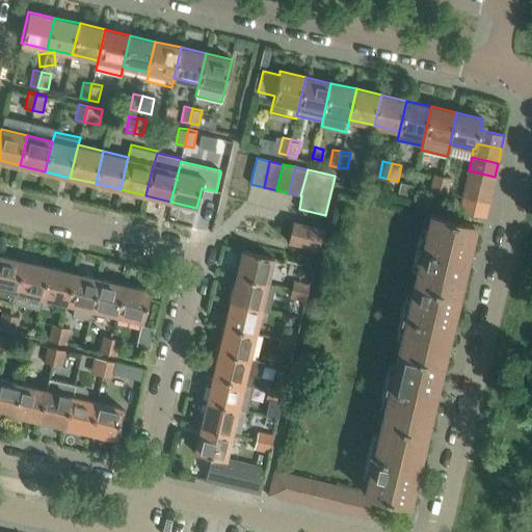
[(491,190),(495,177),(469,170),(466,184),(491,190)]
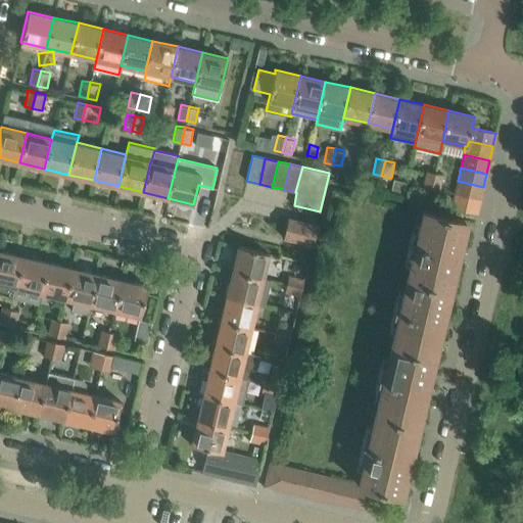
[(430,188),(434,172),(426,170),(423,187),(430,188)]
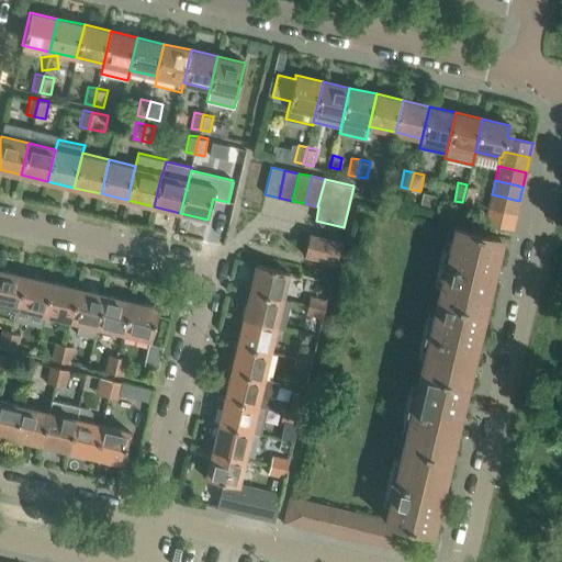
[(476,187),(467,184),(462,202),(472,204),(476,187)]
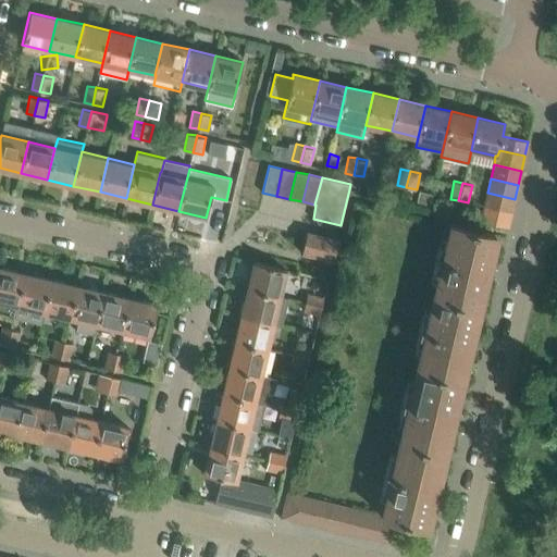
[(511,213),(515,199),(487,193),(483,207),(511,213)]
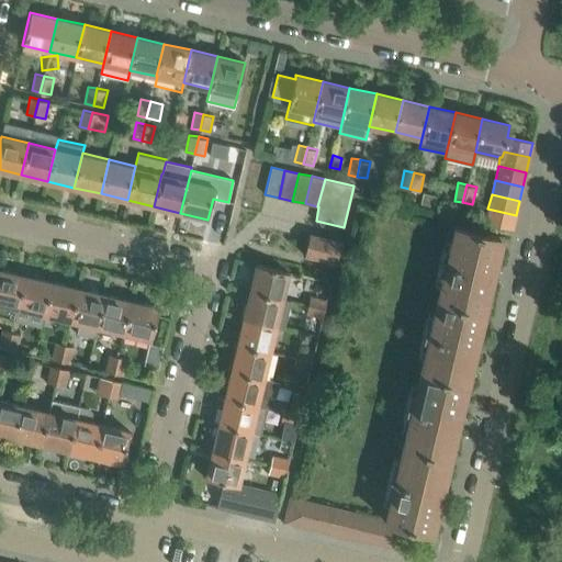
[(513,229),(516,215),(487,209),(484,223),(513,229)]
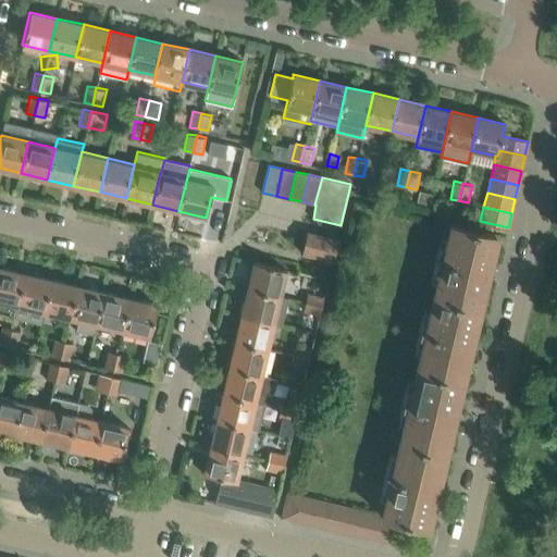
[(478,307),(484,279),(486,279),(486,276),(485,275),(486,268),(489,269),(490,267),(487,265),(494,235),(448,224),(445,237),(443,236),(432,282),(434,283),(431,296),(478,307)]
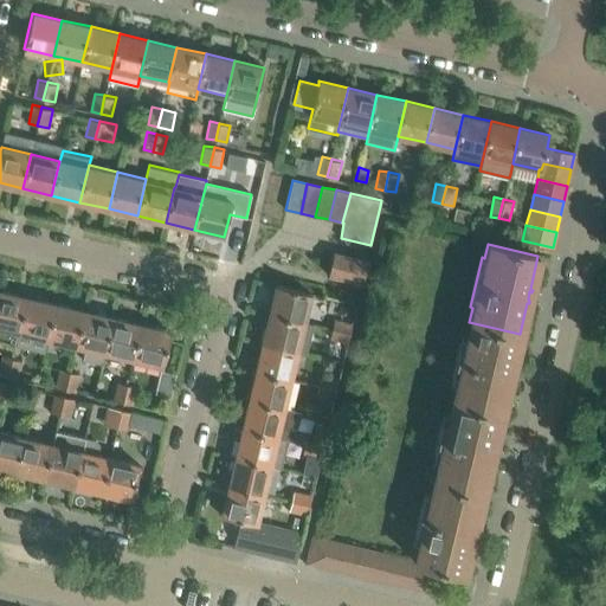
[(361,283),(367,260),(334,252),(328,275),(361,283)]
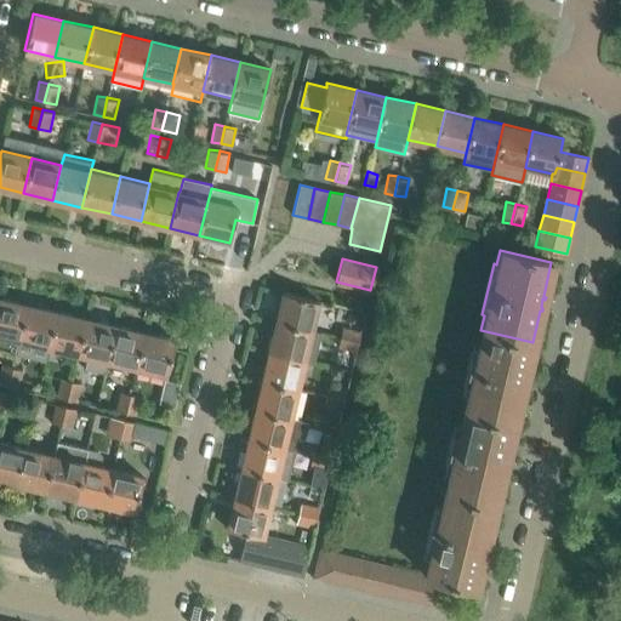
[(320,301),(283,292),(275,322),(313,331),(320,301)]
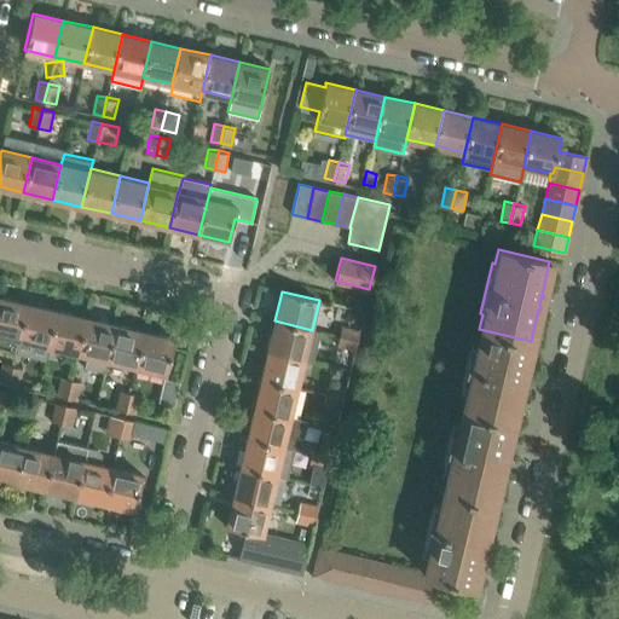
[(18,339),(27,304),(0,296),(0,346),(17,351),(19,339),(18,339)]
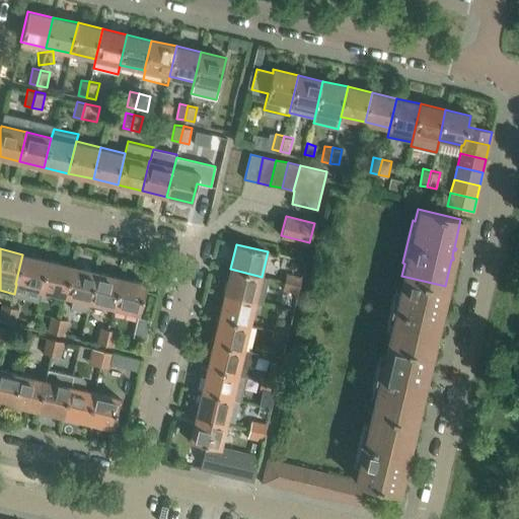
[(41,290),(47,261),(22,254),(15,284),(16,284),(41,290)]
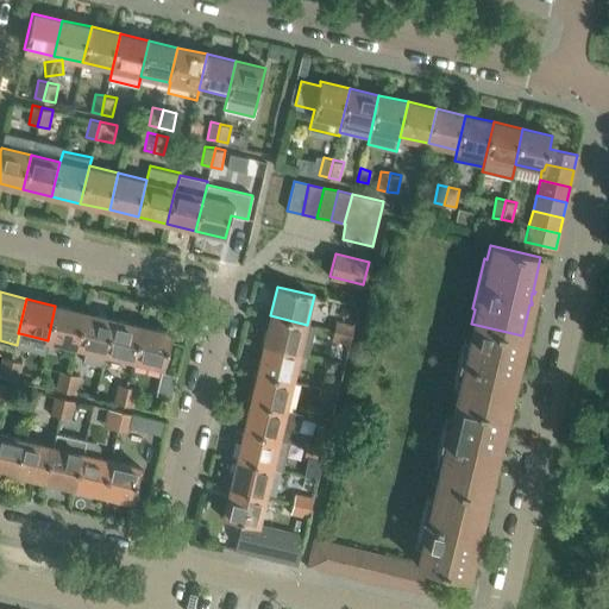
[(76,347),(85,312),(55,306),(48,340),(76,347)]
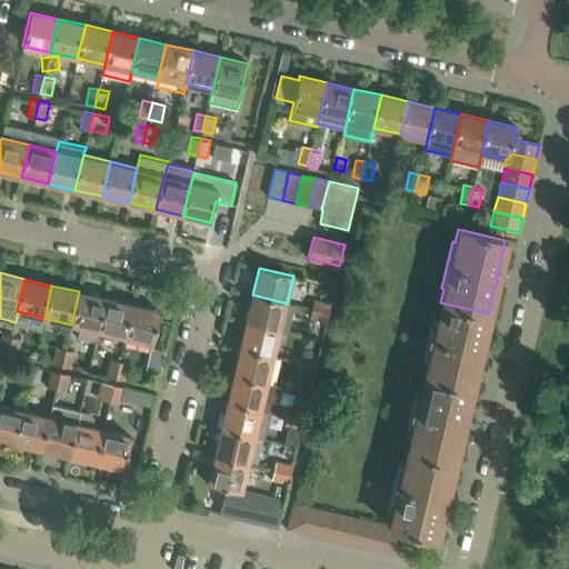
[(79,291),(71,325),(79,326),(77,338),(96,342),(98,330),(106,298),(79,291)]
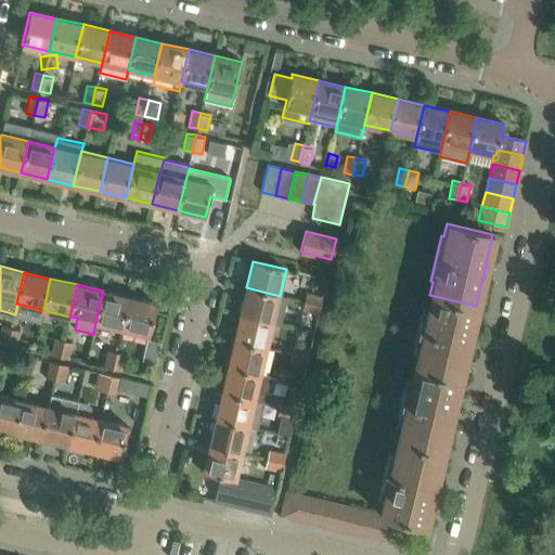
[(246,287),(240,314),(273,322),(281,324),(287,297),(280,296),(246,287)]
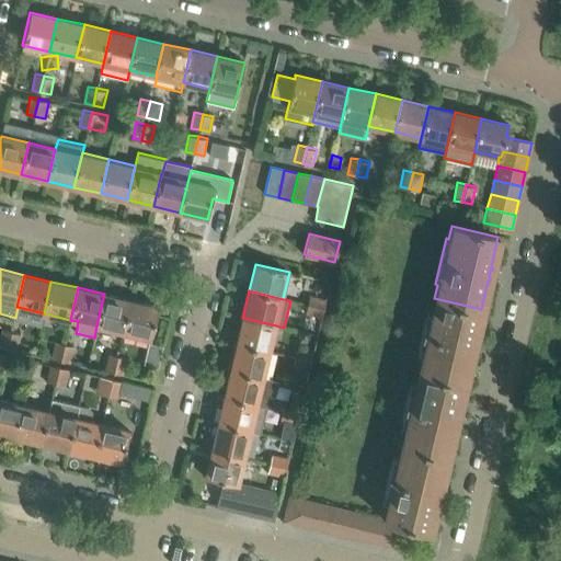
[(124,332),(130,300),(104,294),(96,325),(124,332)]
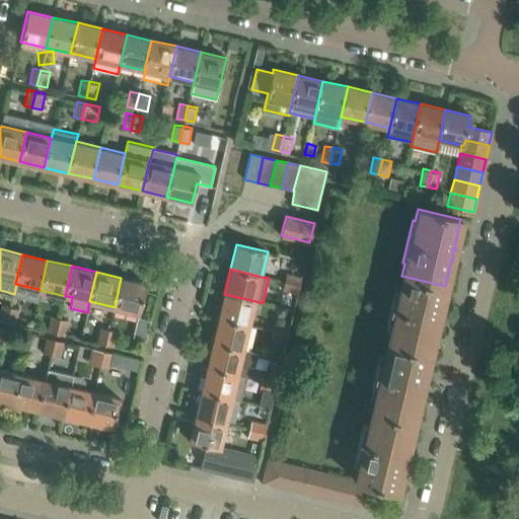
[(300,286),(302,276),(287,272),(284,282),(300,286)]
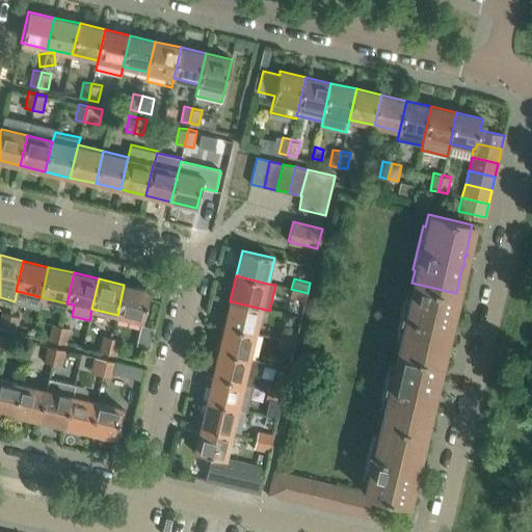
[(449,323),(456,293),(411,283),(408,295),(406,294),(396,339),(398,340),(395,352),(440,363),(446,335),(448,336),(449,333),(447,333),(449,325),(451,325),(451,323),(449,323)]
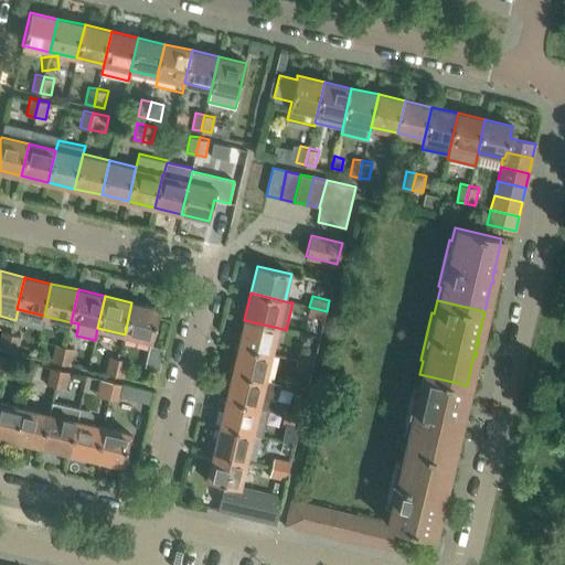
[(151,341),(159,309),(131,302),(125,334),(151,341)]
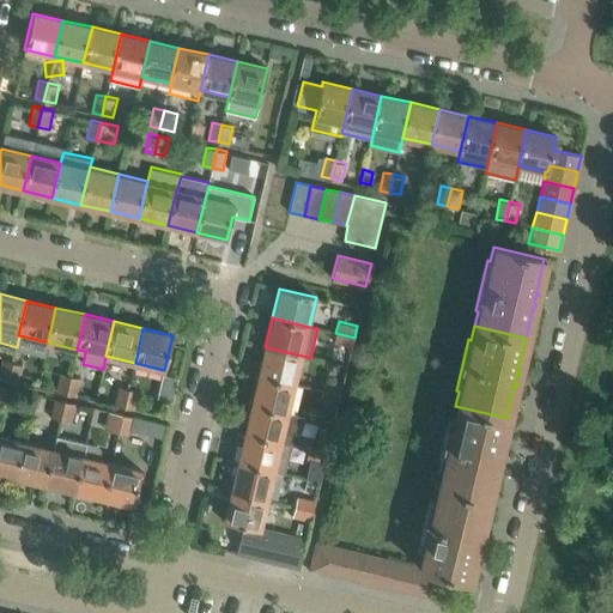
[(352,346),(354,338),(335,333),(334,341),(352,346)]
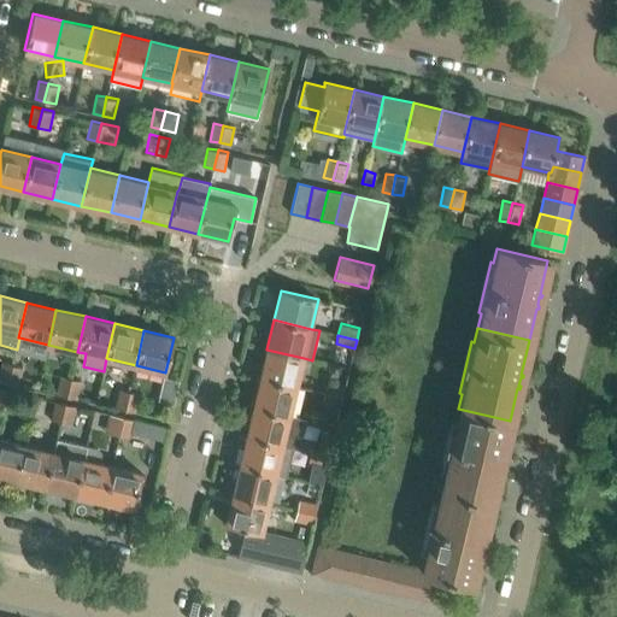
[(298,387),(304,358),(266,350),(259,378),(298,387)]
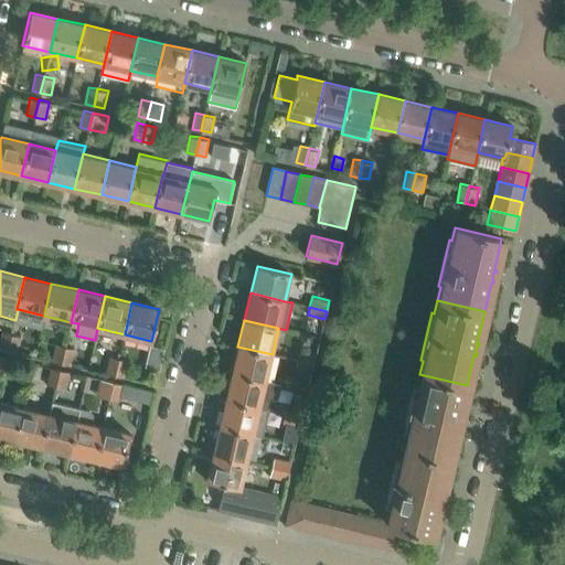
[(0,348),(7,350),(11,333),(1,331),(0,338),(0,348)]
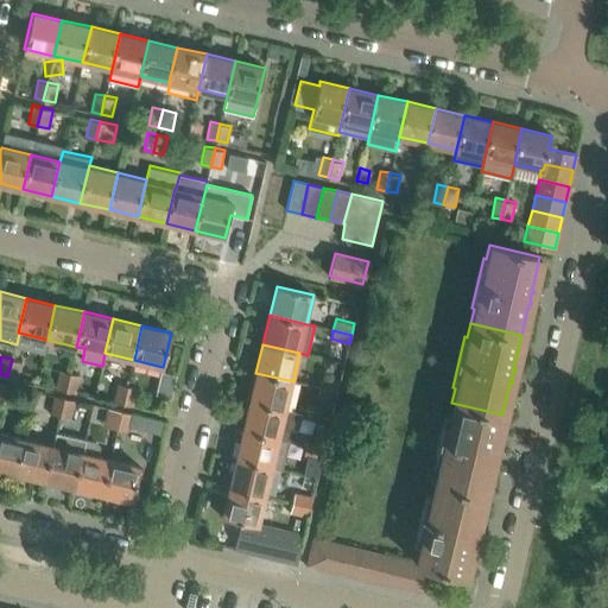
[(23,361),(12,359),(7,377),(19,379),(23,361)]
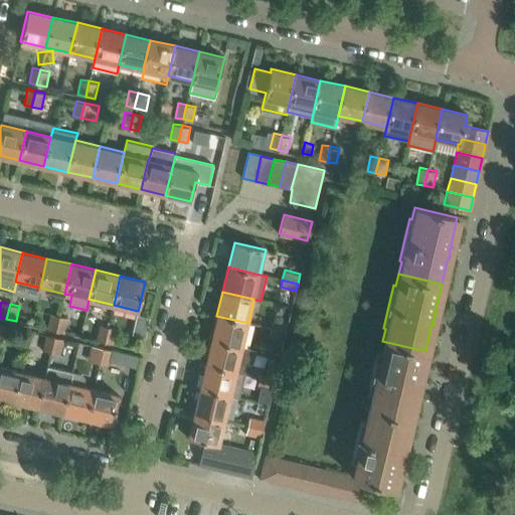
[(55,330),(59,315),(50,313),(47,328),(55,330)]
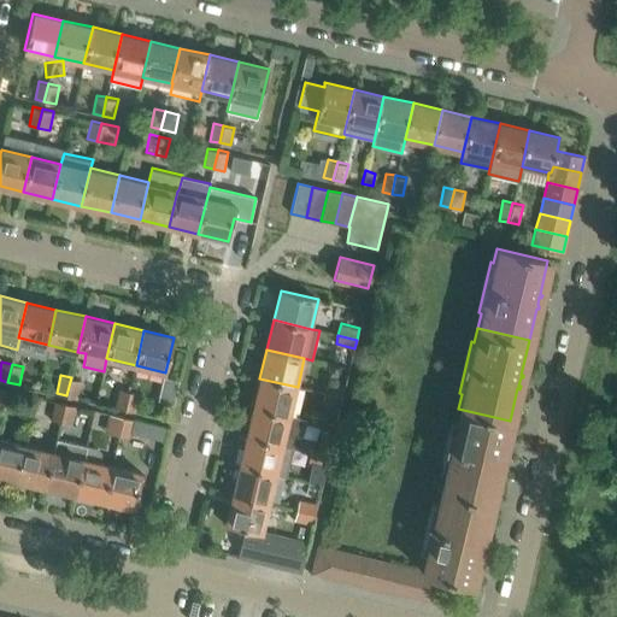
[(82,380),(71,377),(66,395),(77,398),(82,380)]
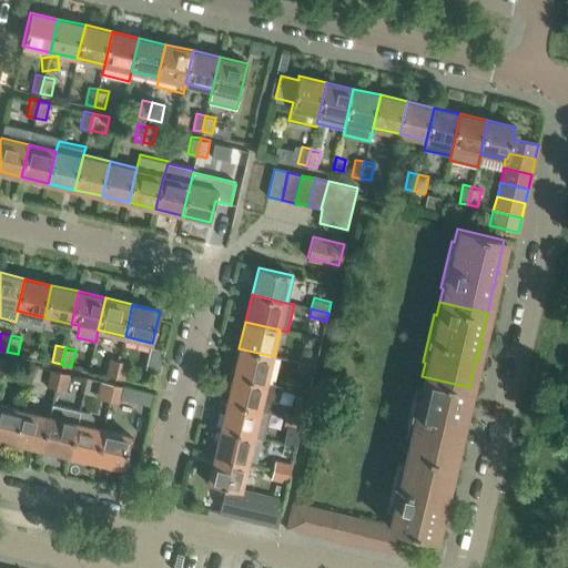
[(267,383),(274,356),(239,348),(233,375),(267,383)]
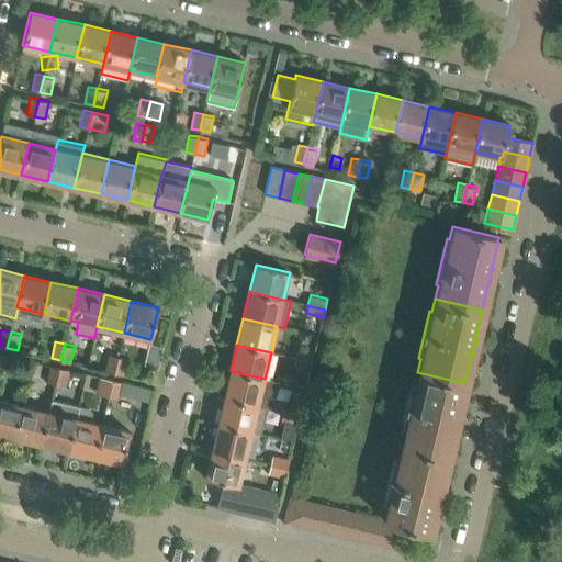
[(312,362),(314,351),(298,348),(295,358),(312,362)]
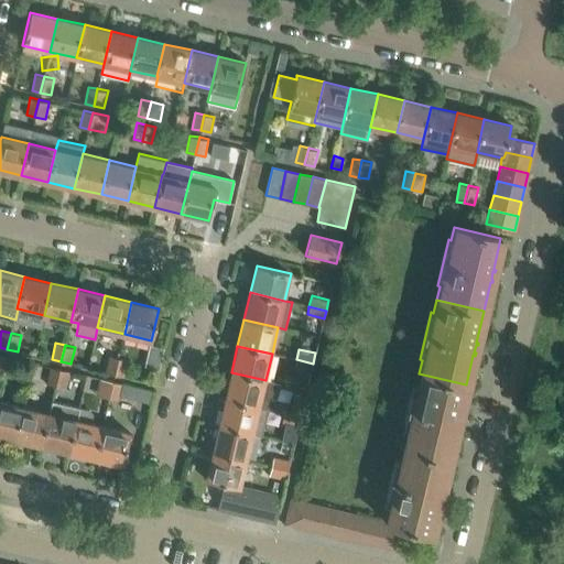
[(115,373),(119,357),(109,355),(106,371),(115,373)]
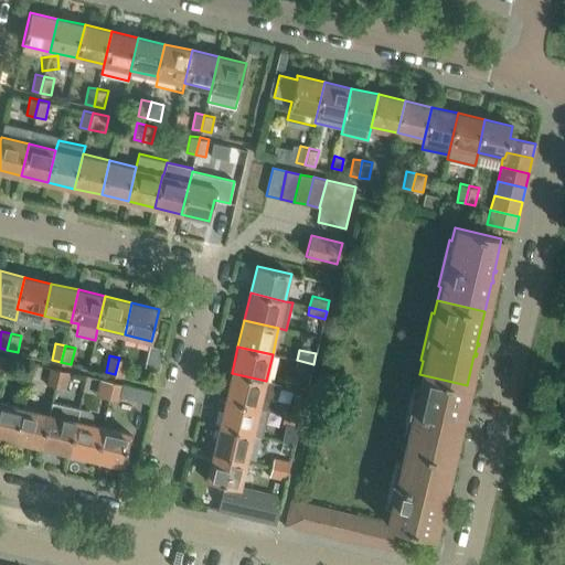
[(12,375),(16,361),(16,359),(6,356),(2,373),(12,375)]
